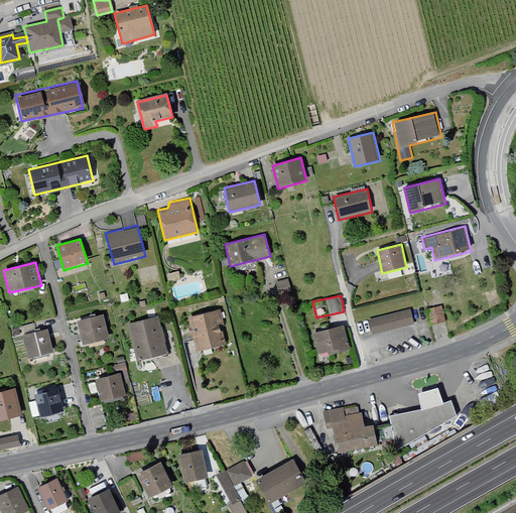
[(441,305),(424,309),(428,326),(445,322),(441,305)]
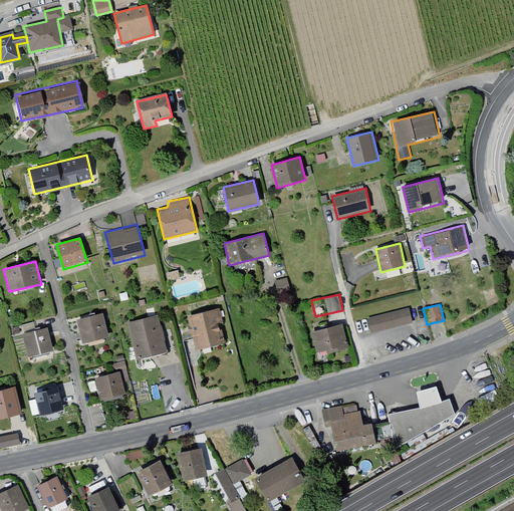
[(409,307),(367,316),(371,332),(412,323),(409,307)]
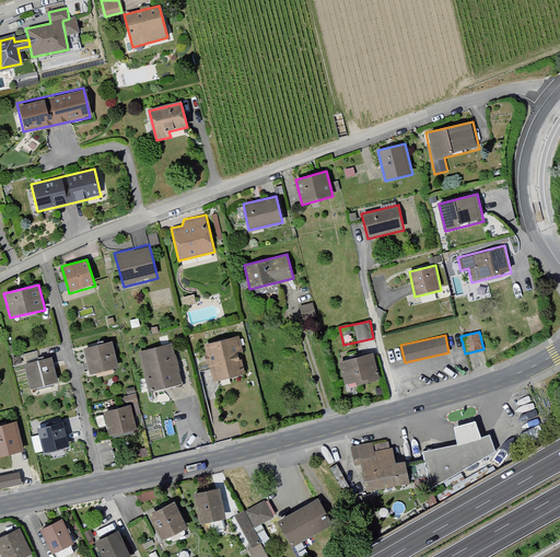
[(237,336),(203,343),(212,382),(246,374),(237,336)]
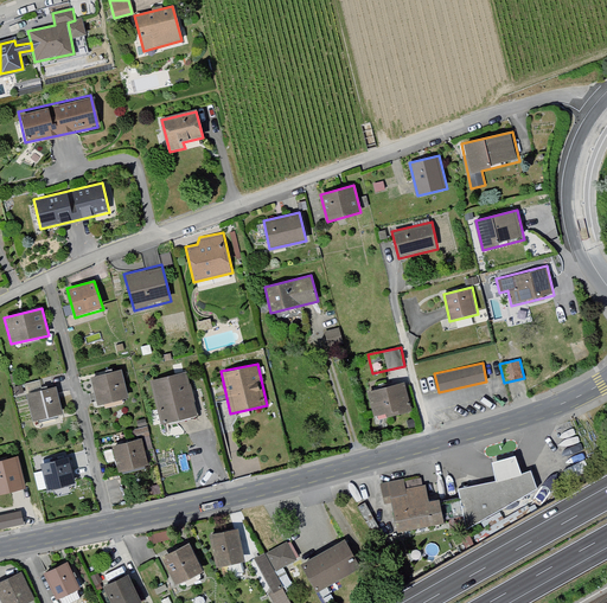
[(121,367),(89,376),(97,404),(129,396),(121,367)]
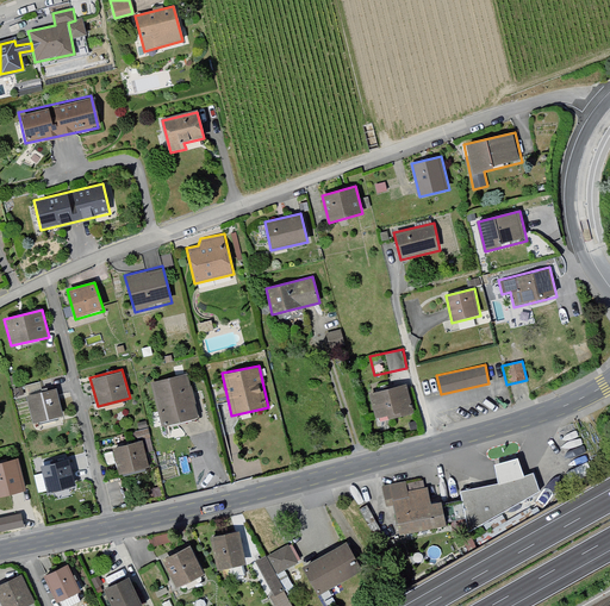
[(186,373),(149,381),(155,408),(148,410),(153,430),(163,428),(162,423),(197,414),(186,373)]
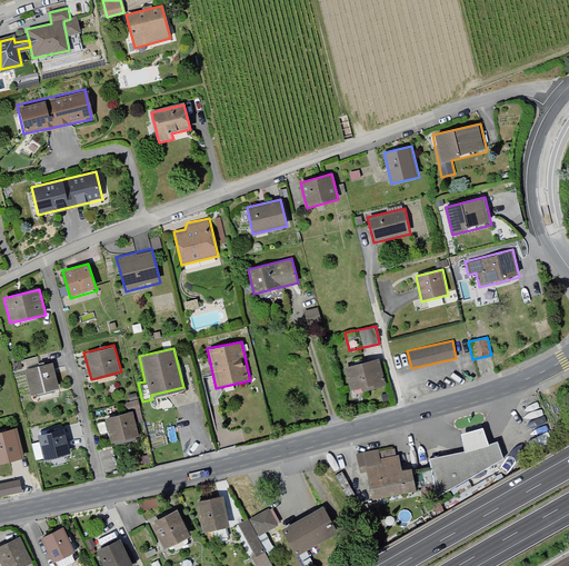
[(22,357),(25,364),(39,360),(37,354),(22,357)]
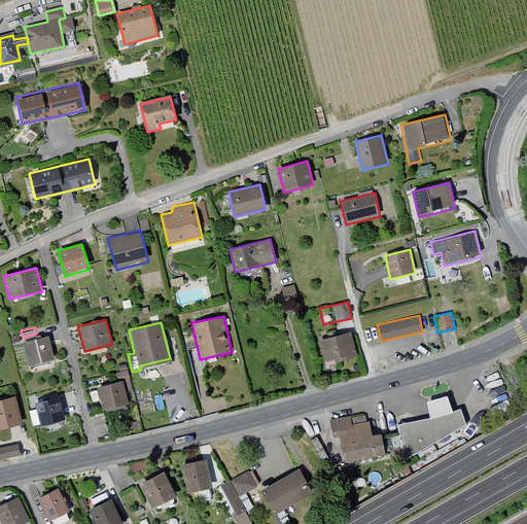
[(351,332),(319,340),(325,363),(357,355),(351,332)]
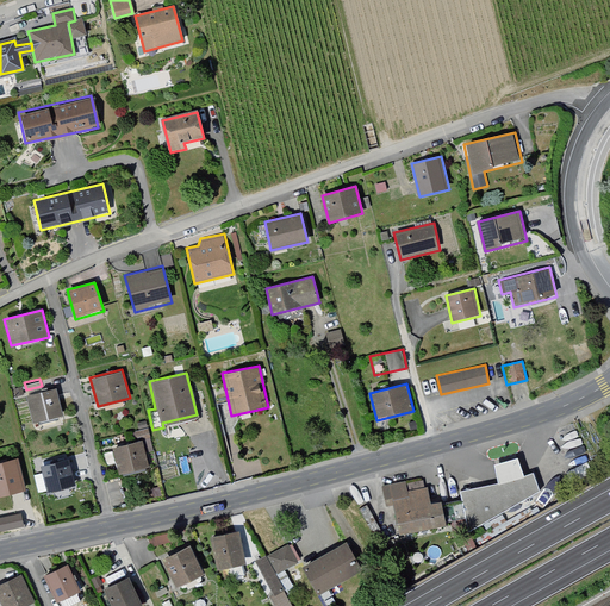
[(58,387),(24,395),(31,423),(64,414),(58,387)]
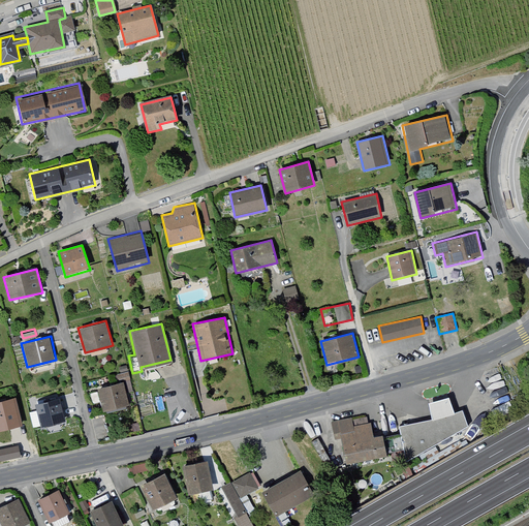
[(124,380),(97,389),(103,411),(130,404),(124,380)]
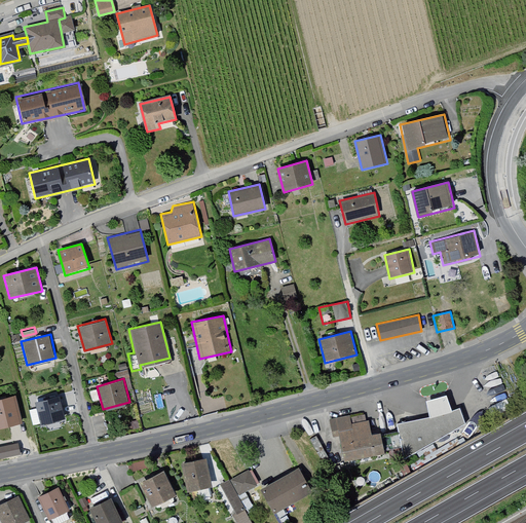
[(0,426),(23,421),(15,395),(0,398),(0,426)]
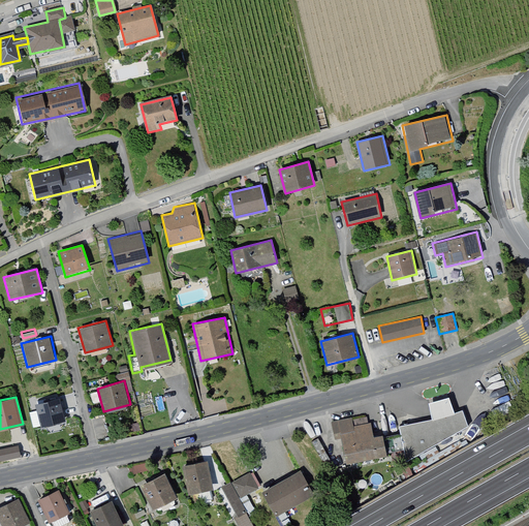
[(404,449),(406,461),(468,426),(462,409),(456,412),(449,397),(430,403),(433,420),(399,426),(401,434),(382,437),(385,452),(404,449)]
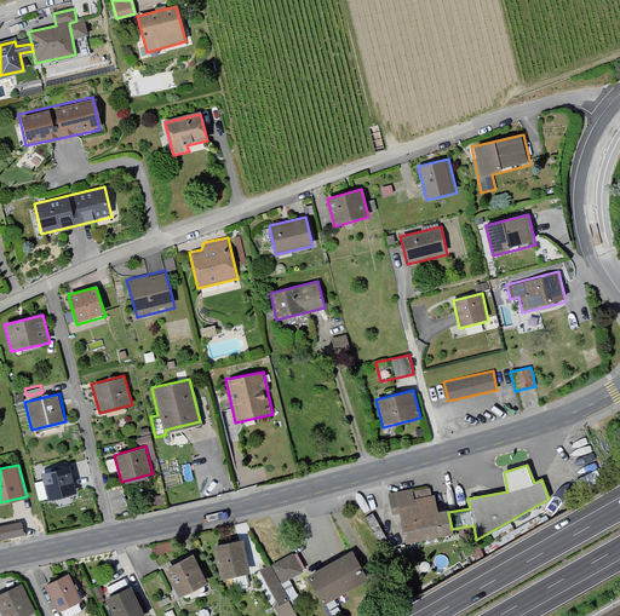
[(78,495),(69,466),(40,473),(49,504),(78,495)]
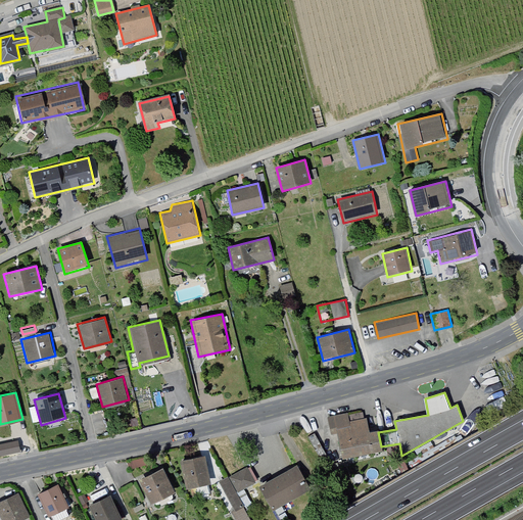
[(347,412),(327,416),(331,436),(337,435),(341,459),(382,451),(381,446),(378,432),(378,430),(370,432),(367,419),(349,422),(347,412)]
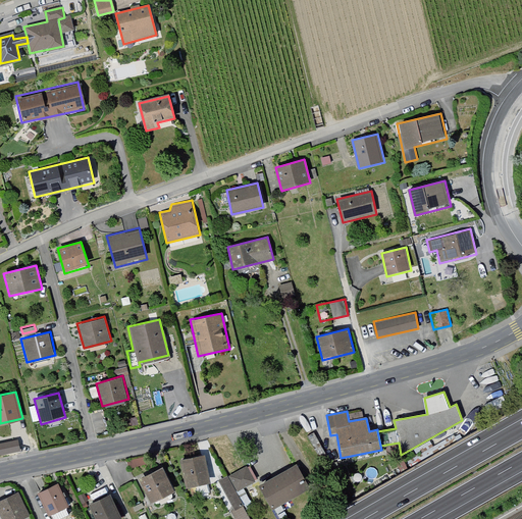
[(0,439),(0,451),(19,448),(17,436),(0,439)]
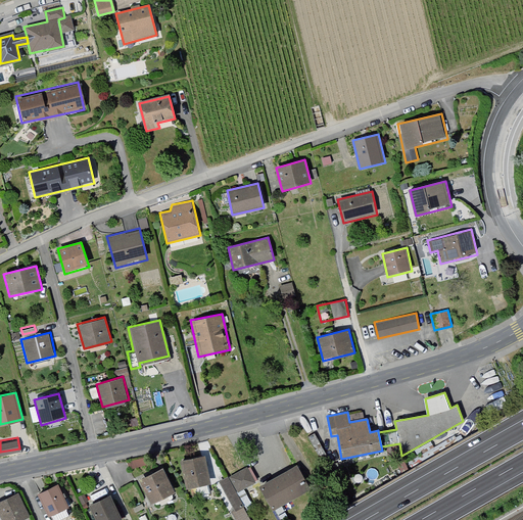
[(204,456),(181,460),(185,487),(208,483),(204,456)]
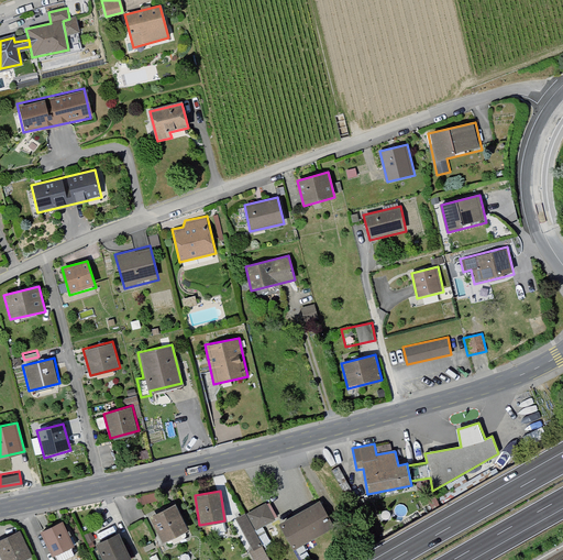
[(301,511),(278,523),(294,549),(333,527),(318,501),(301,511)]
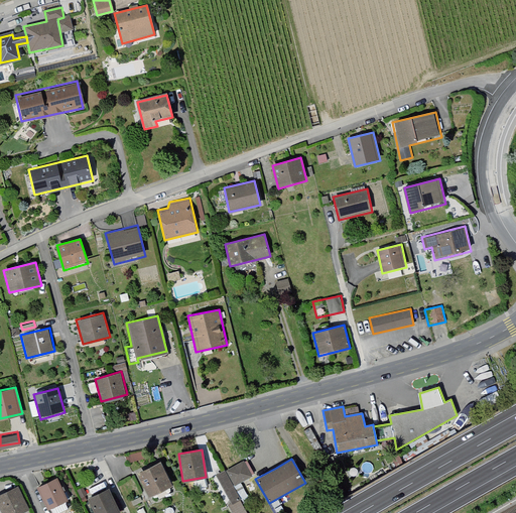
[(242,460),(215,474),(230,503),(227,504),(231,512),(248,512),(233,485),(251,476),(242,460)]
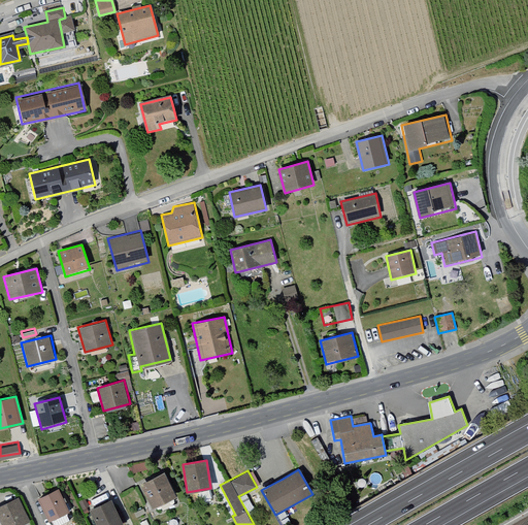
[(164,471),(139,483),(153,509),(176,497),(164,471)]
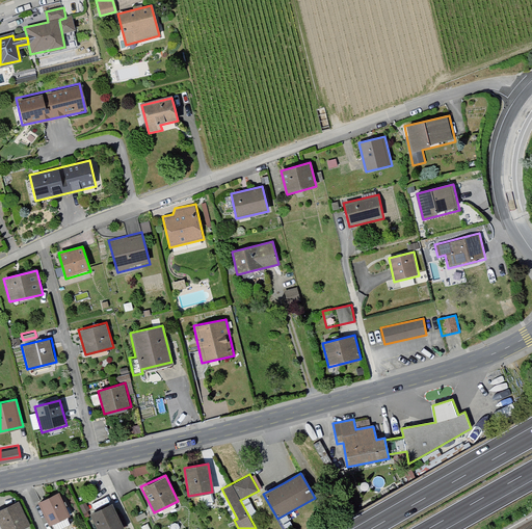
[(58,492),(37,502),(49,526),(52,525),(54,528),(57,528),(70,524),(65,517),(69,516),(58,492)]
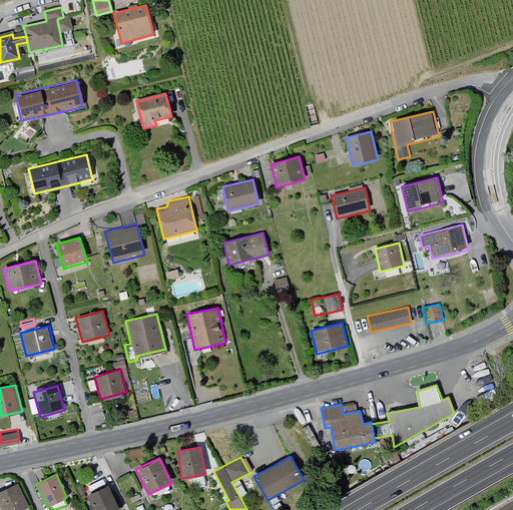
[(17,482),(0,490),(0,507),(1,509),(20,509),(29,506),(17,482)]
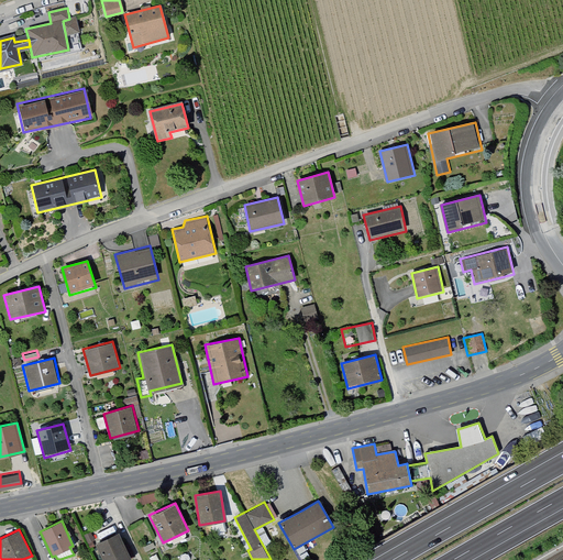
[(130,559),(131,559),(119,533),(95,542),(102,559),(130,559)]
